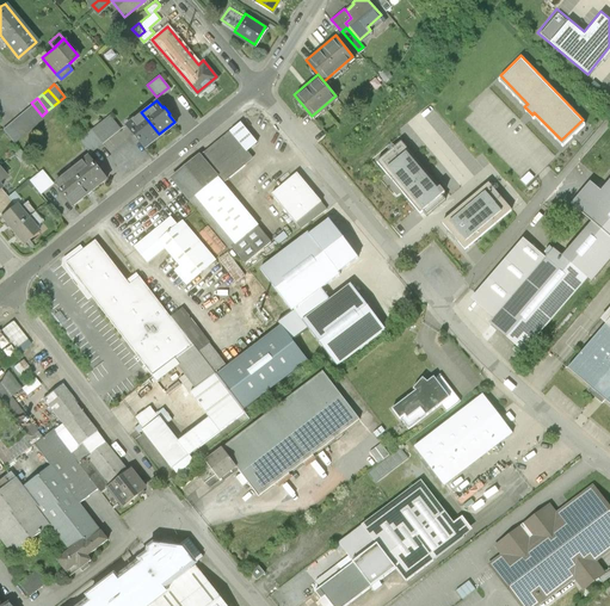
[(42,116),(31,103),(25,109),(36,121),(42,116)]
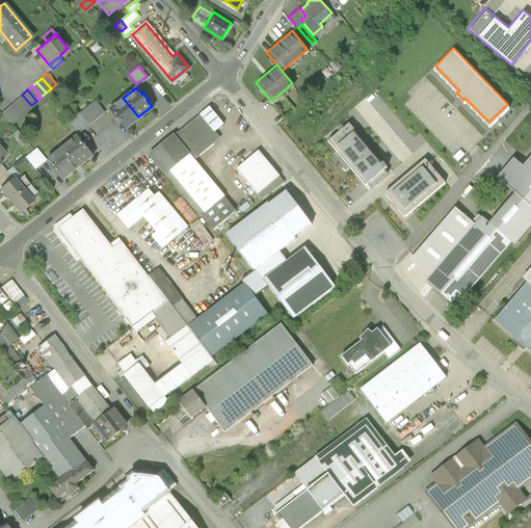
[(31,105),(22,95),(17,99),(26,109),(31,105)]
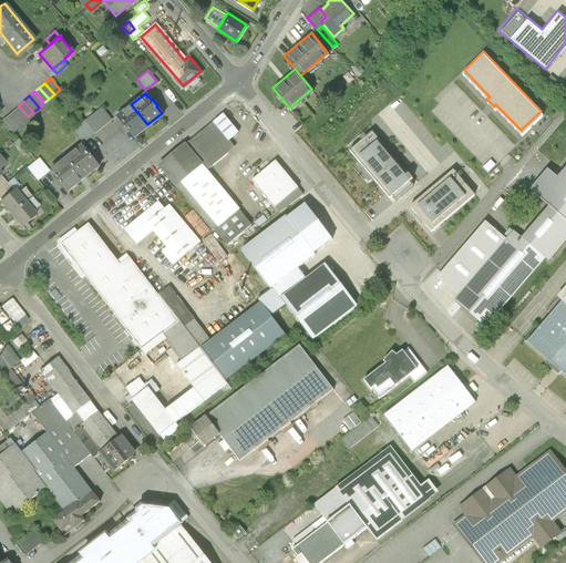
[(147,124),(131,104),(117,115),(123,122),(122,123),(127,130),(129,129),(134,135),(147,124)]
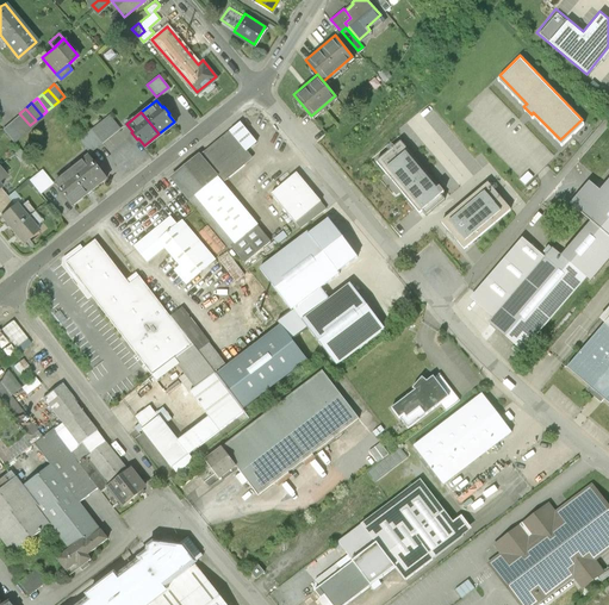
[(30,125),(19,113),(14,118),(24,130),(30,125)]
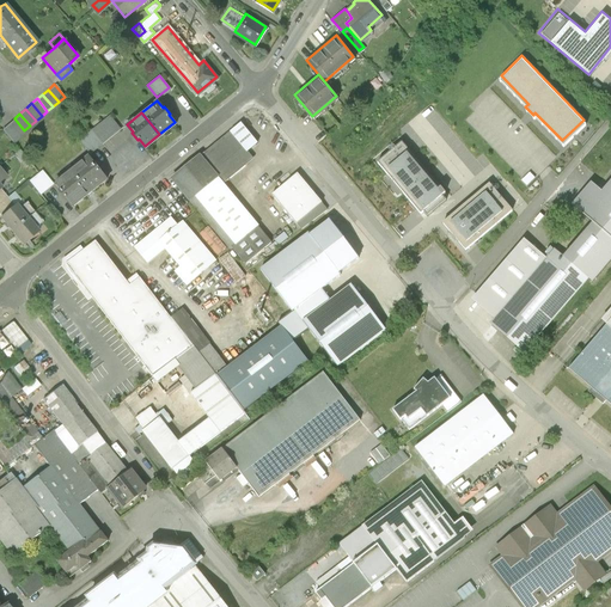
[(118,127),(109,115),(92,129),(102,141),(118,127)]
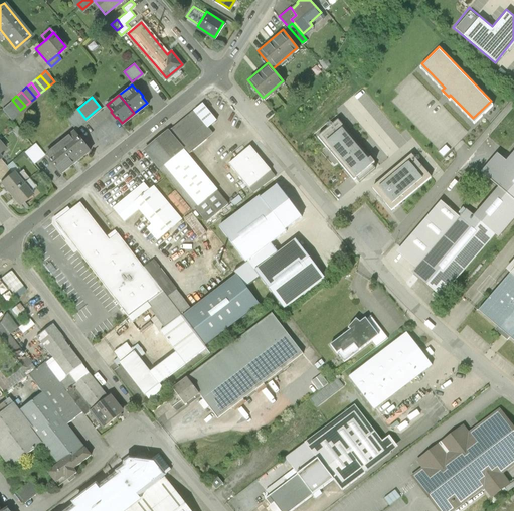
[(20,110),(12,100),(7,104),(15,114),(20,110)]
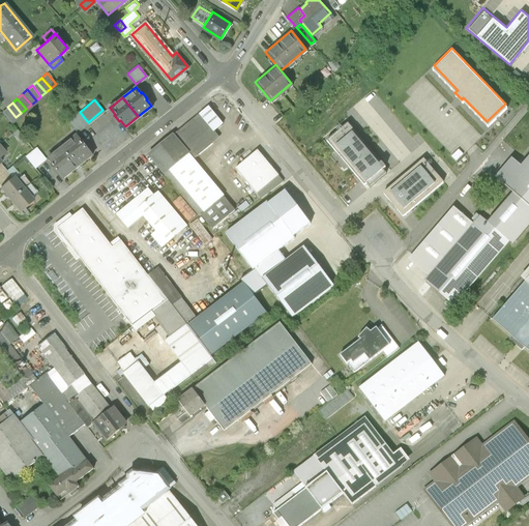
[(16,117),(7,107),(2,111),(10,121),(16,117)]
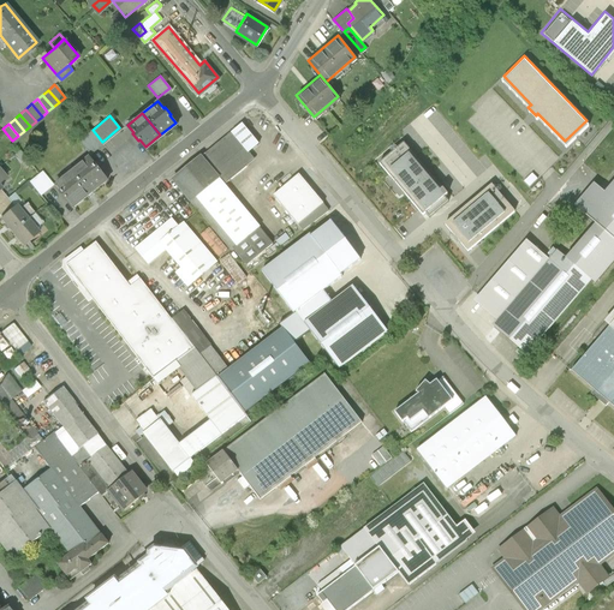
[(254,154),(231,129),(172,177),(246,265),(275,240),(224,179),(254,154)]
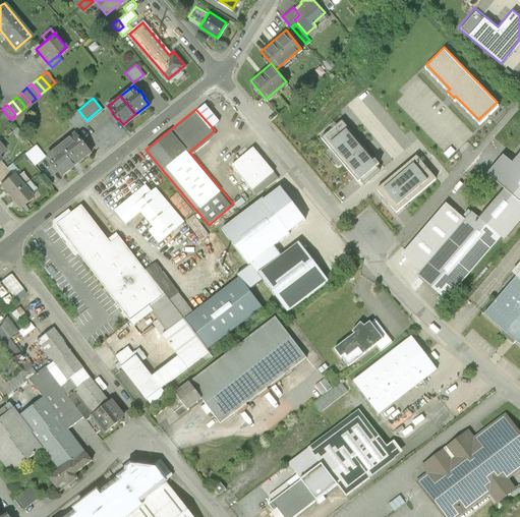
[(87,120),(78,110),(68,118),(76,128),(87,120)]
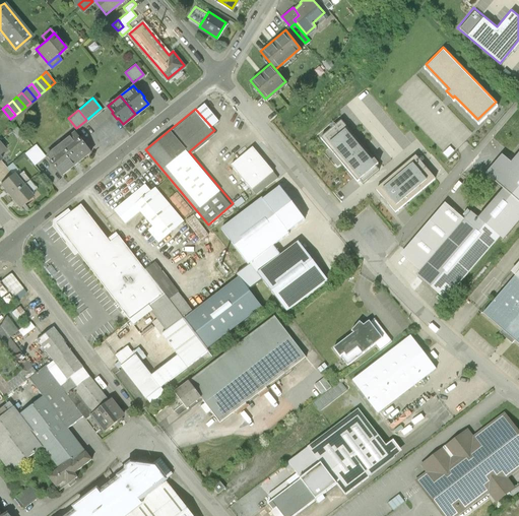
[(340,119),(319,137),(360,183),(381,165),(340,119)]
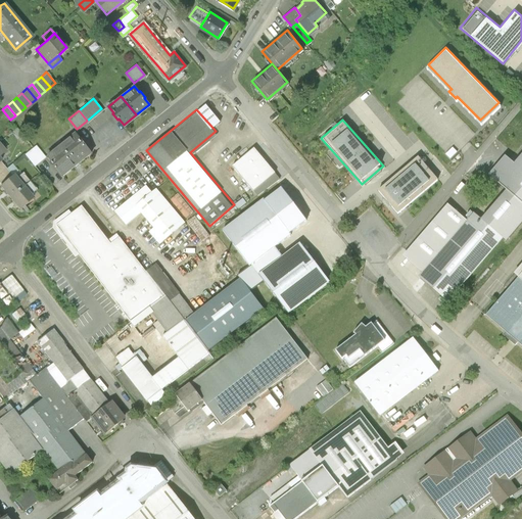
[(75,133),(46,156),(61,176),(90,152),(75,133)]
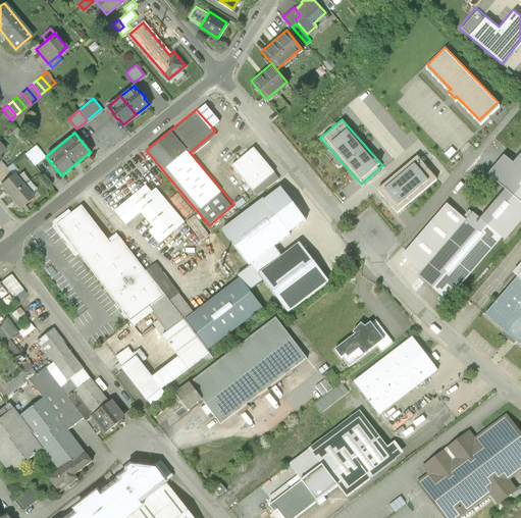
[(520,211),(520,141),(510,155),(492,175),(503,184),(477,214),(499,231),(503,234),(520,211)]
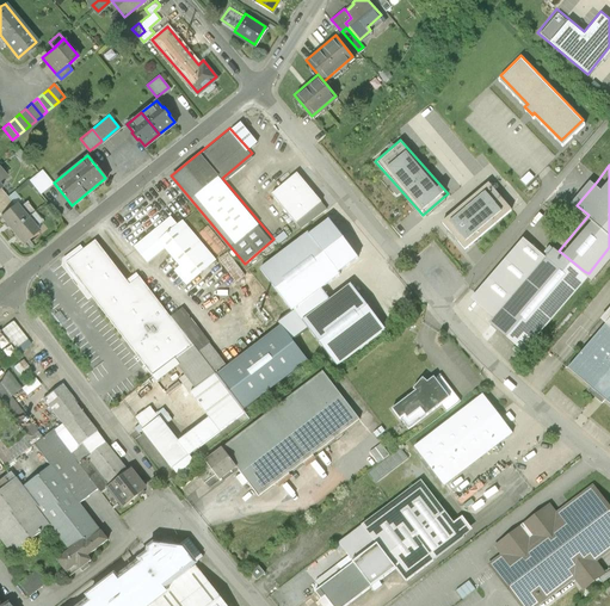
[(295,218),(320,199),(296,169),(271,189),(295,218)]
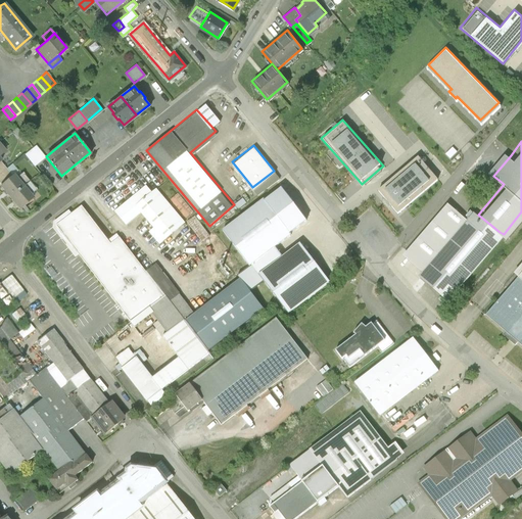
[(35,146),(25,154),(33,163),(43,155),(35,146)]
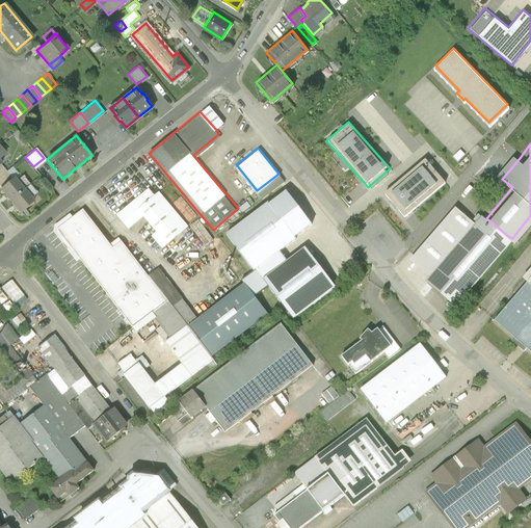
[(502,179),(520,158),(512,152),(496,173),(502,179)]
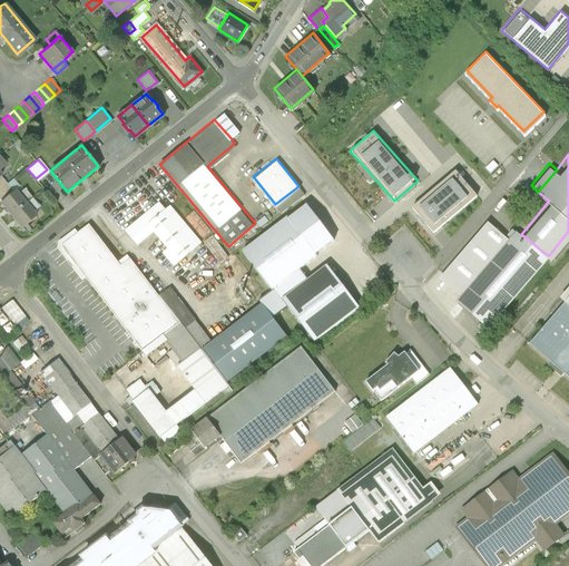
[(454,167),(411,203),(432,228),(476,192),(454,167)]
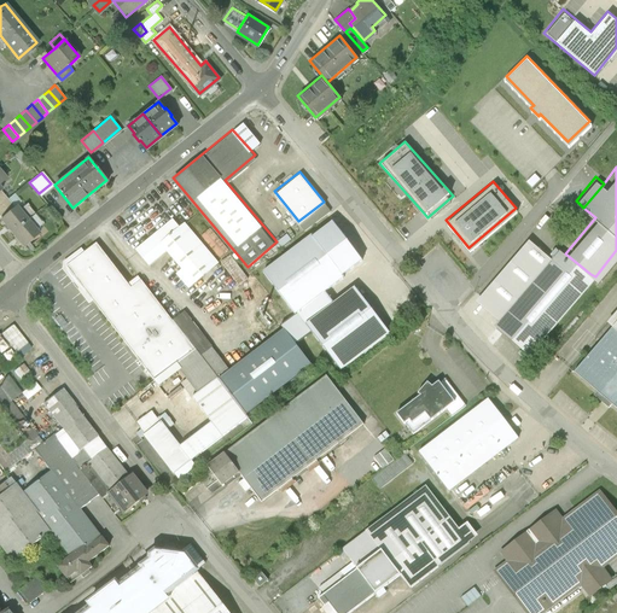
[(9,199),(0,206),(0,216),(13,205),(9,199)]
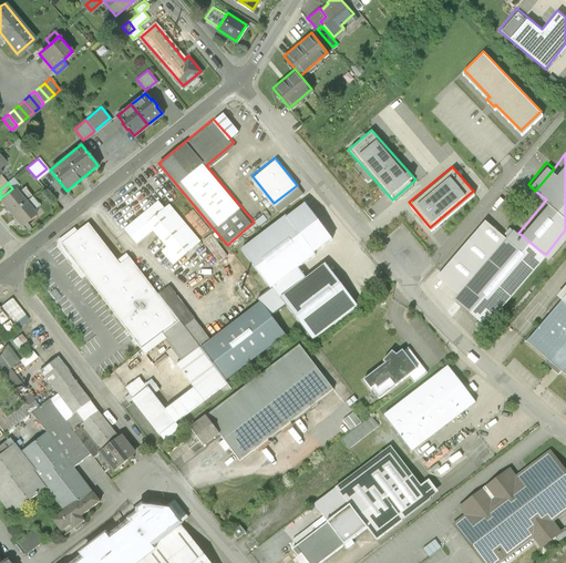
[(0,201),(9,212),(29,195),(22,187),(17,193),(12,188),(0,198),(0,201)]
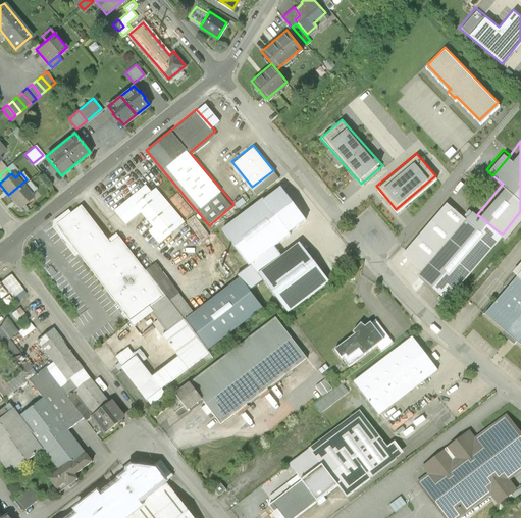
[(27,179),(8,195),(18,207),(32,197),(29,193),(34,188),(27,179)]
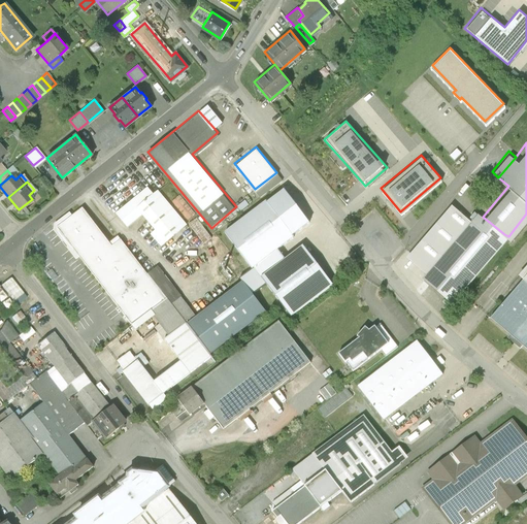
[(163,243),(187,224),(157,189),(152,192),(144,184),(116,207),(129,224),(140,215),(163,243)]
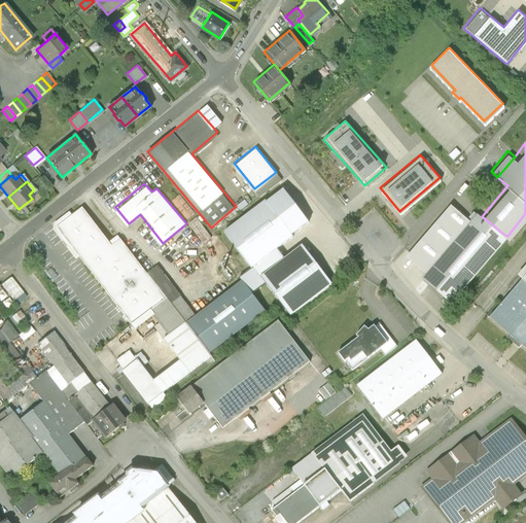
[(225,230),(253,265),(277,246),(291,235),(289,233),(307,219),(282,188),(266,202),(265,200),(225,230)]
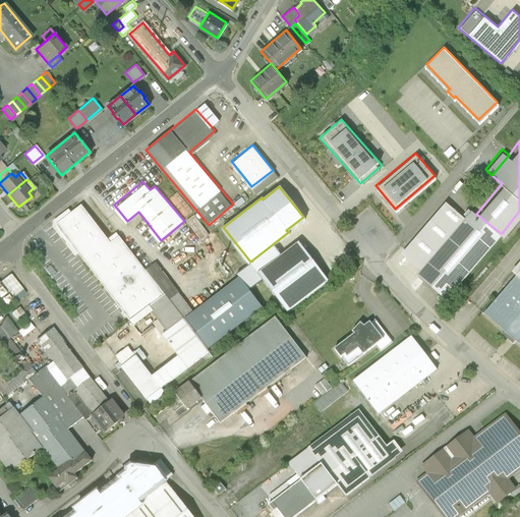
[(462,214),(444,195),(397,247),(418,266),(462,214)]
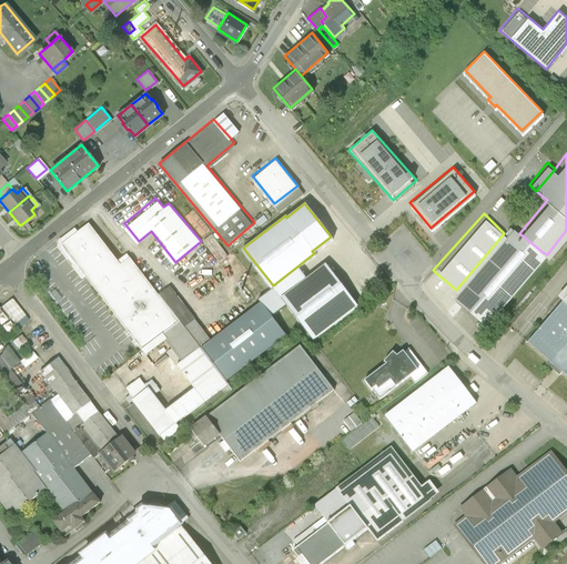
[(77,229),(74,225),(58,239),(57,244),(81,277),(84,274),(141,346),(162,331),(178,319),(159,292),(129,254),(120,262),(89,221),(77,229)]
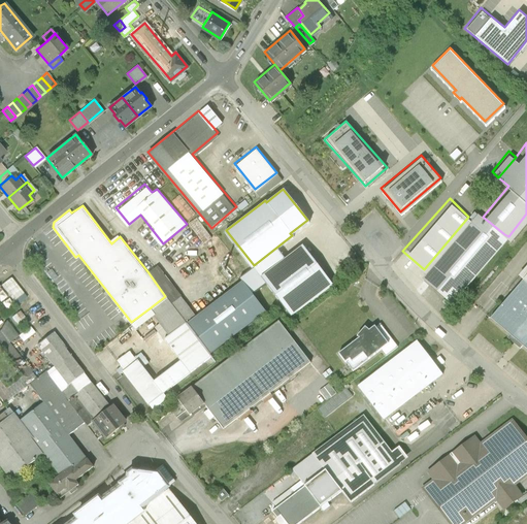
[(451,298),(504,234),(483,217),(474,209),(468,217),(424,269),(420,273),(451,298)]
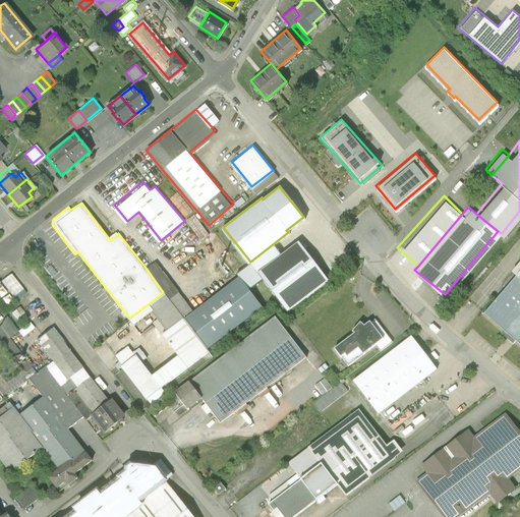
[(263,278),(286,309),(327,279),(298,241),(281,253),(257,272),(263,278)]
